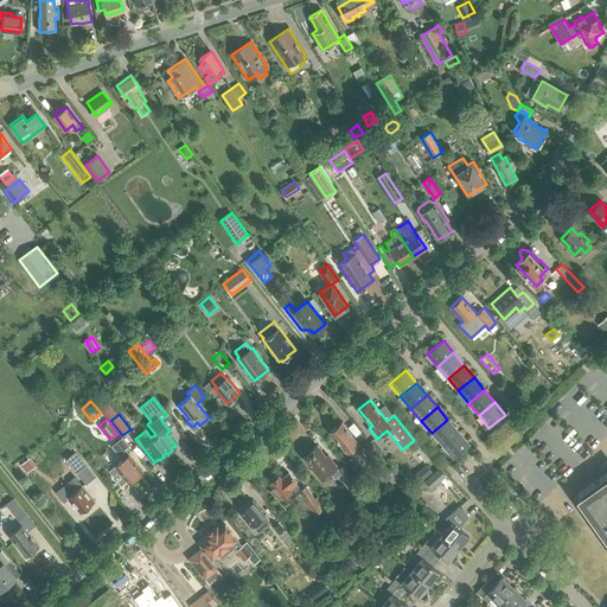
[(432,433),(442,446),(458,432),(447,420),(432,433)]
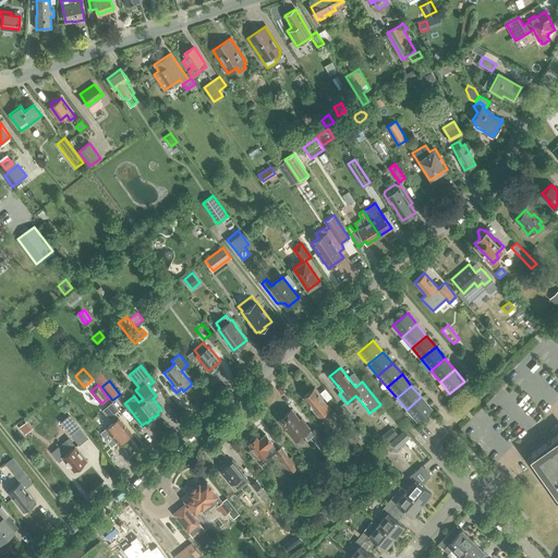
[(314,388),(304,397),(317,413),(320,417),(327,412),(329,415),(334,412),(329,408),(314,388)]
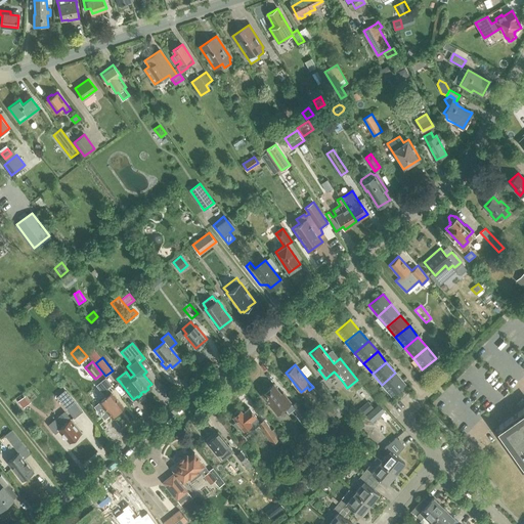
[(404,384),(402,381),(395,373),(382,385),(391,395),(404,384)]
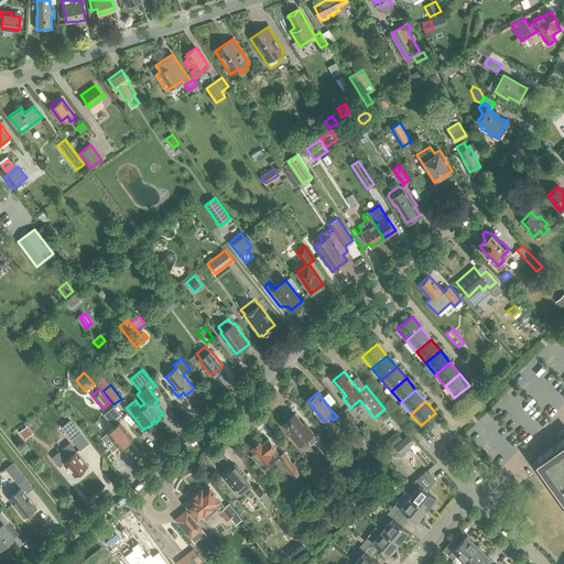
[(107,432),(108,433),(104,435),(102,437),(106,441),(107,444),(110,446),(114,449),(119,445),(120,447),(122,446),(125,447),(128,445),(127,443),(133,437),(120,422),(116,416),(120,413),(115,407),(105,414),(114,426),(107,432)]
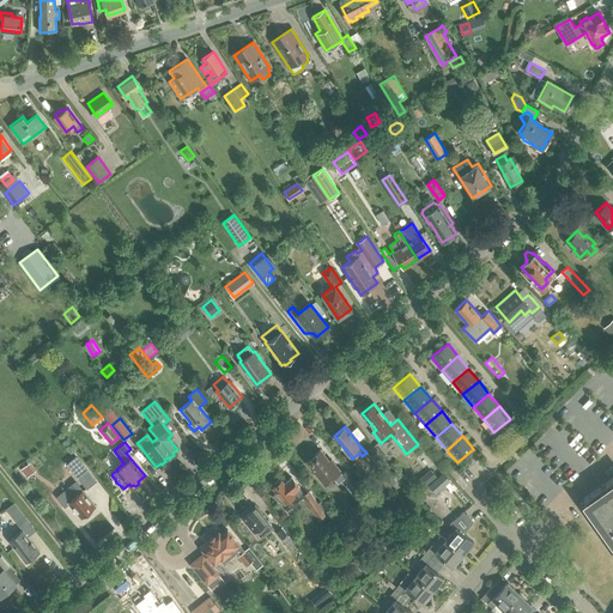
[(305,460),(304,461),(323,485),(333,477),(338,483),(344,478),(347,484),(345,485),(360,505),(369,498),(354,479),(347,468),(341,473),(340,471),(331,459),(328,460),(320,449),(313,454),(309,454),(307,456),(305,460)]
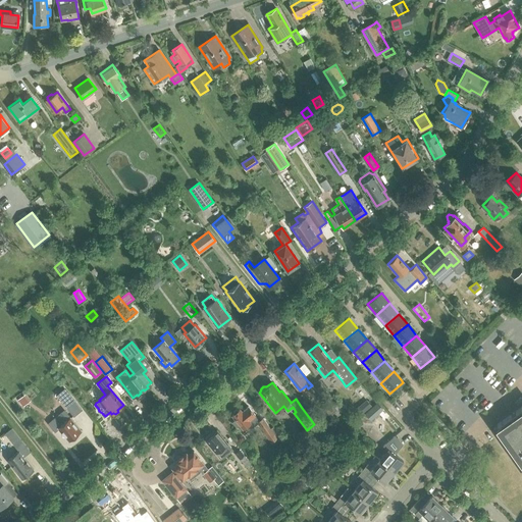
[(74,415),(82,409),(65,388),(58,395),(74,415)]
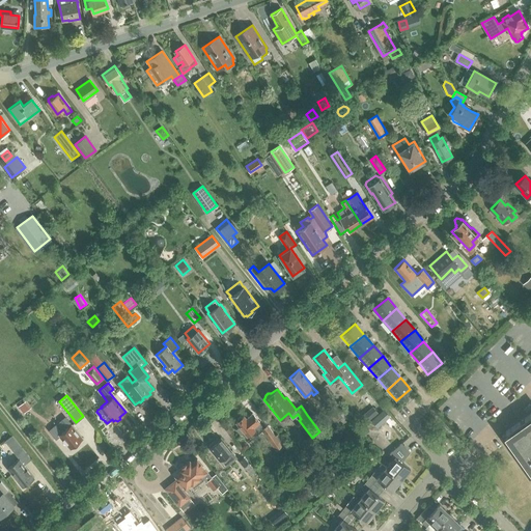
[(30,409),(24,401),(19,406),(25,412),(30,409)]
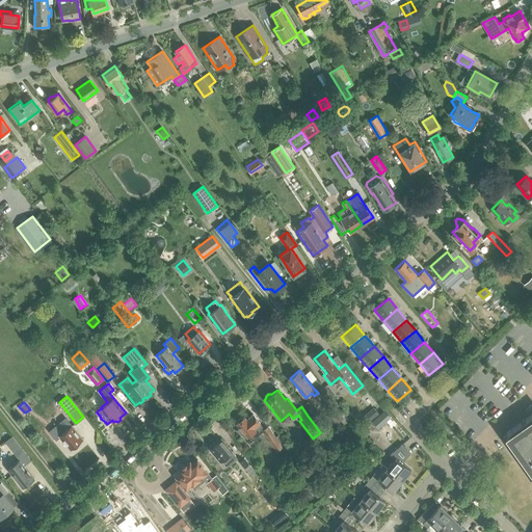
[(375,408),(365,417),(369,422),(379,414),(375,408)]
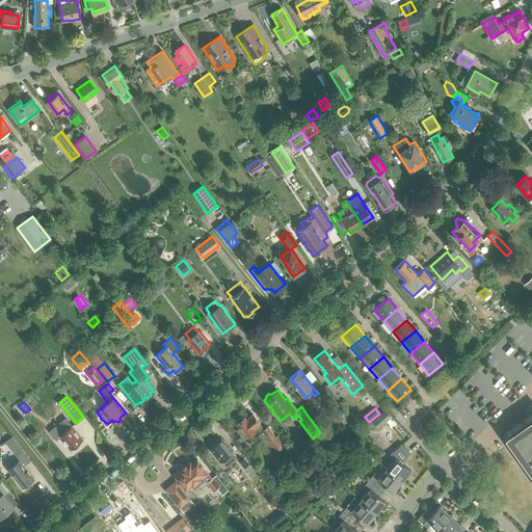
[(384,410),(372,421),(377,427),(390,417),(384,410)]
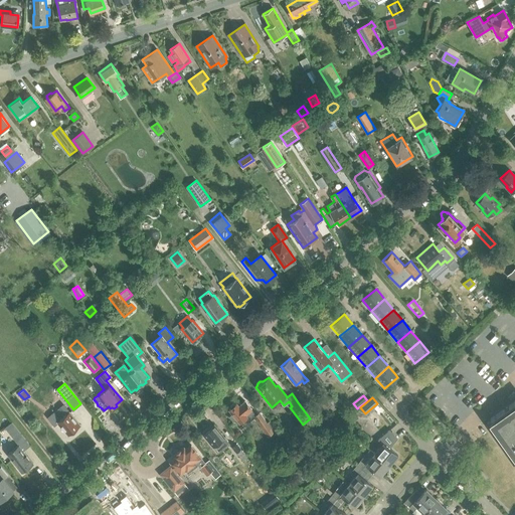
[(336,407),(329,399),(322,405),(330,413),(336,407)]
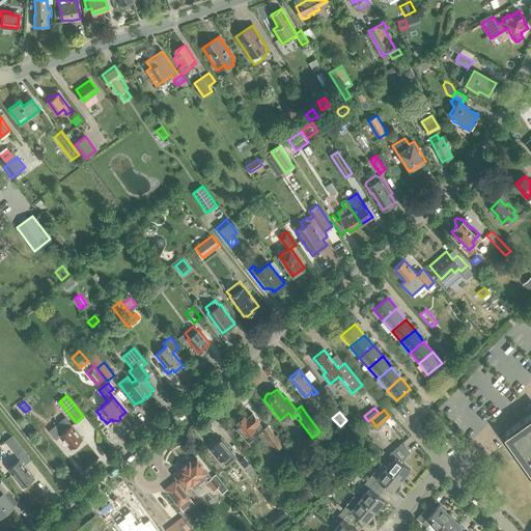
[(238,421),(236,421),(240,426),(236,428),(241,434),(244,430),(247,436),(250,439),(263,430),(269,439),(276,449),(282,446),(275,435),(268,424),(263,427),(259,422),(253,413),(245,419),(244,416),(243,417),(241,416),(238,419),(238,421)]
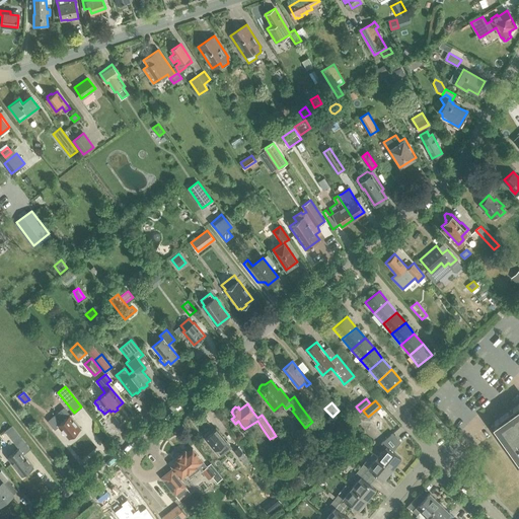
[(518,403),(494,422),(501,431),(498,433),(507,446),(510,444),(518,456),(518,403)]
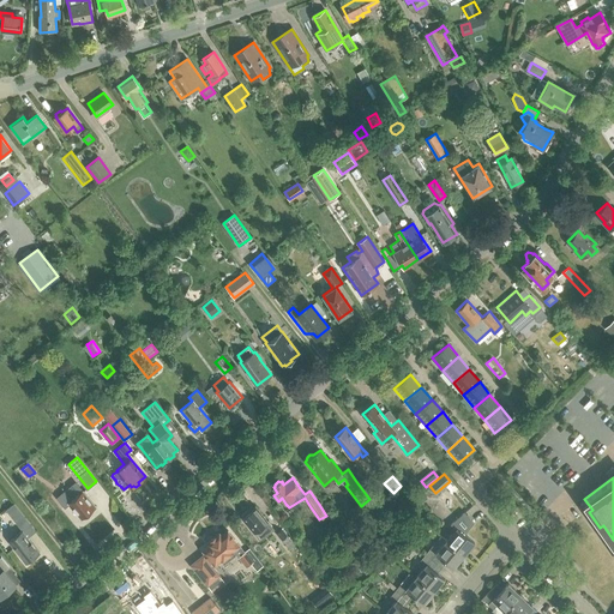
[(70,503),(82,518),(96,506),(76,482),(58,498),(65,506),(70,503)]
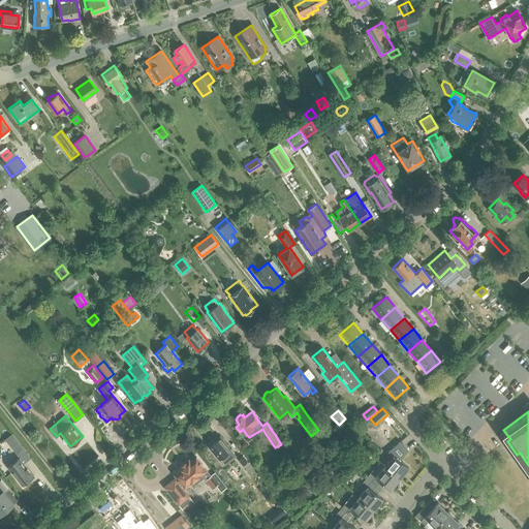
[(363,424),(359,427),(364,432),(367,429),(363,424)]
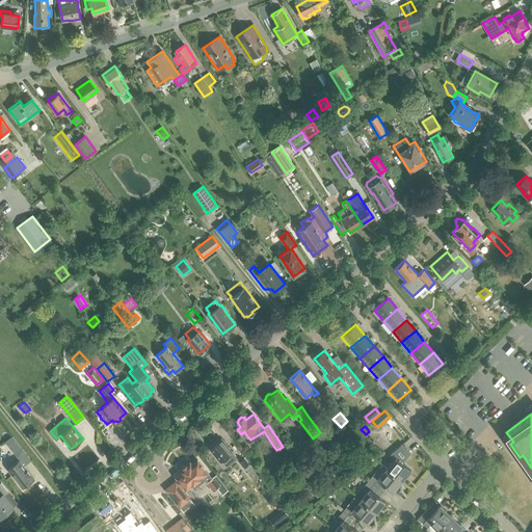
[(11,435),(5,442),(17,456),(24,451),(11,435)]
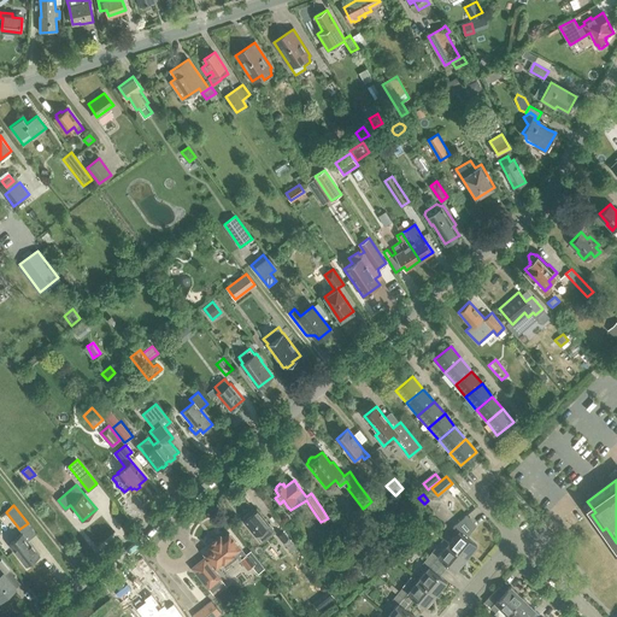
[(275,530),(256,507),(251,512),(248,511),(244,516),(245,517),(242,518),(262,541),(275,530)]
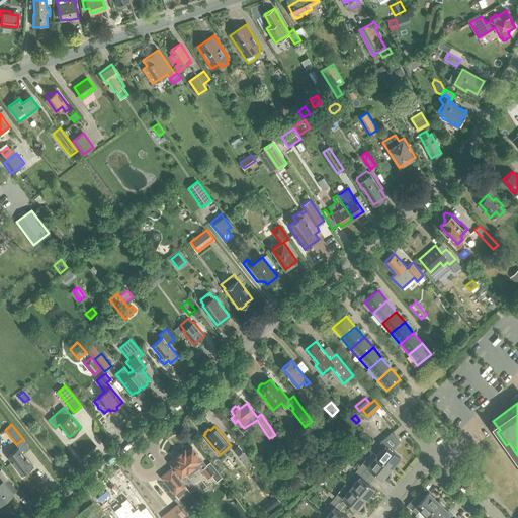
[(383,446),(376,455),(391,468),(400,457),(391,450),(399,441),(391,432),(380,442),(383,446)]
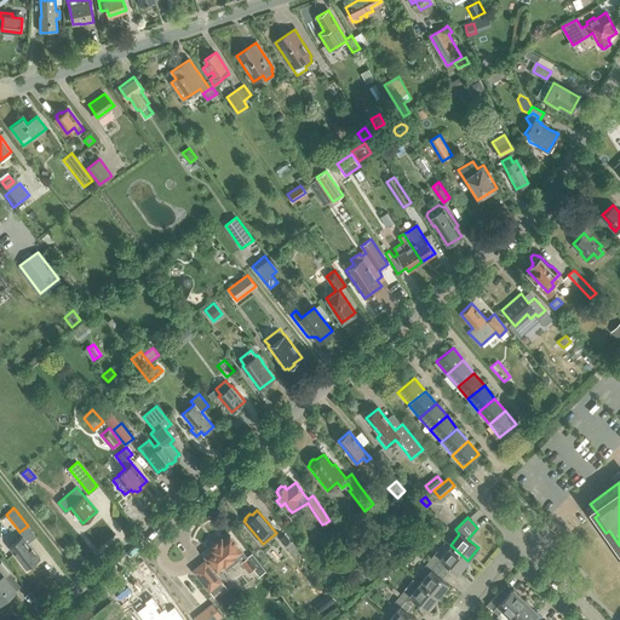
[(283,533),(277,538),(283,545),(285,545),(292,555),(298,550),(283,533)]
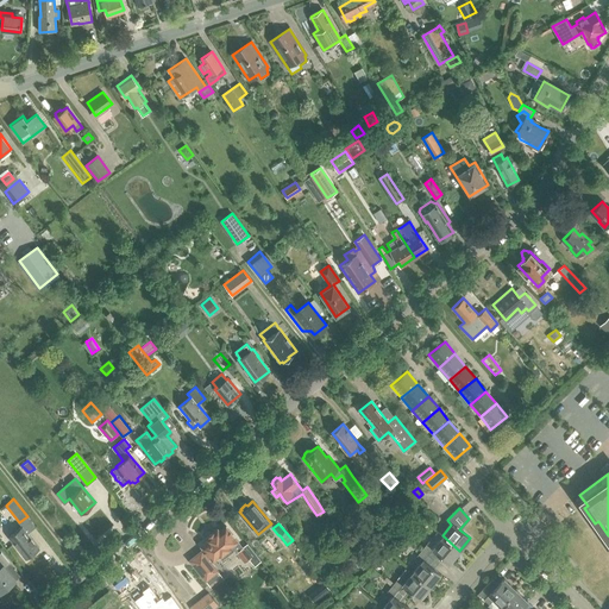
[(10,537),(26,559),(41,547),(23,526),(10,537)]
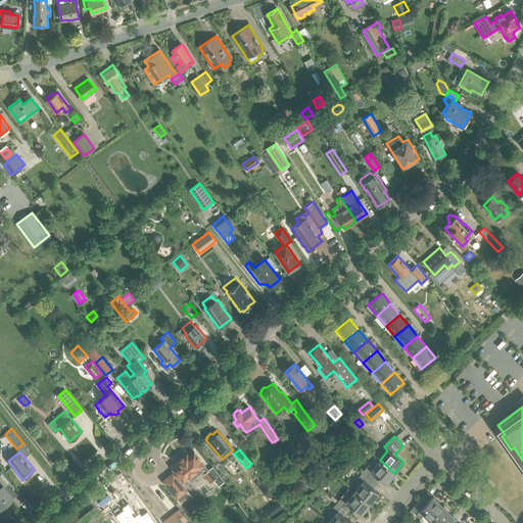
[(200,471),(202,474),(209,482),(220,474),(212,467),(208,470),(204,465),(204,464),(194,452),(189,456),(187,454),(176,463),(178,465),(172,469),(182,481),(188,477),(190,480),(200,471)]
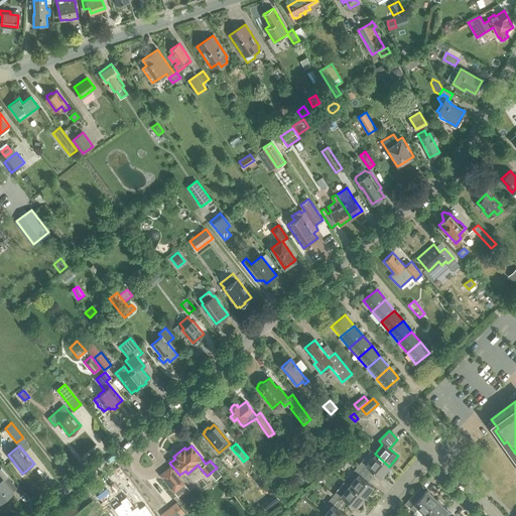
[(370,450),(358,466),(371,477),(375,473),(381,477),(389,467),(375,454),(371,449),(370,450)]
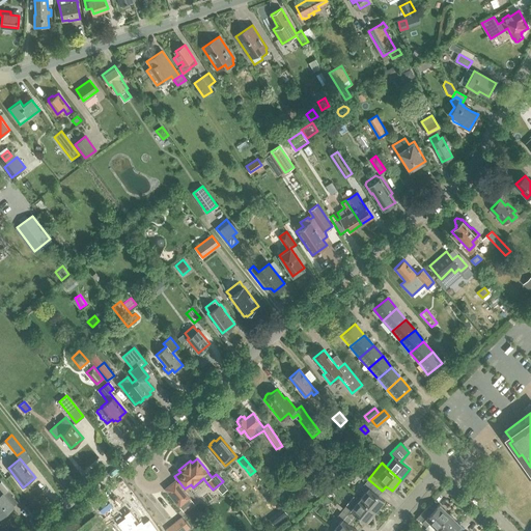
[(368,487),(360,498),(374,510),(384,500),(379,496),(382,491),(368,479),(364,484),(368,487)]
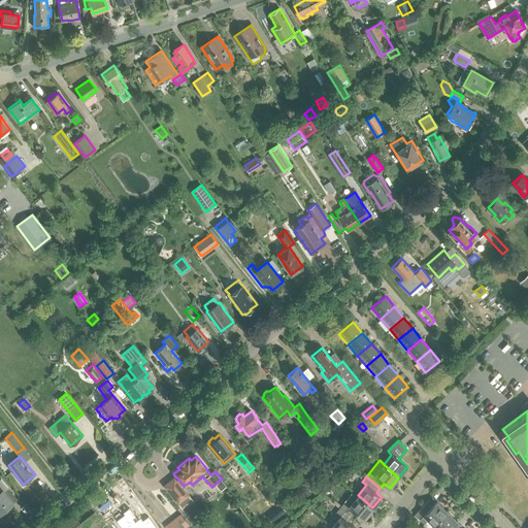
[(174,477),(163,486),(178,504),(189,496),(174,477)]
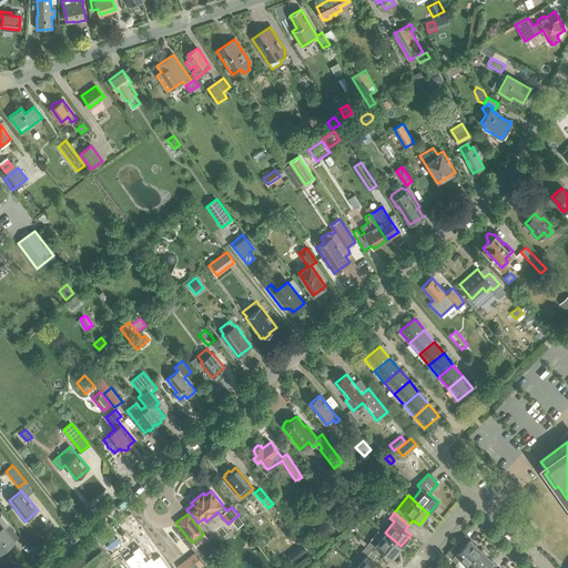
[(0,551),(1,550),(2,551),(13,541),(3,529),(9,525),(1,515),(0,515),(0,551)]
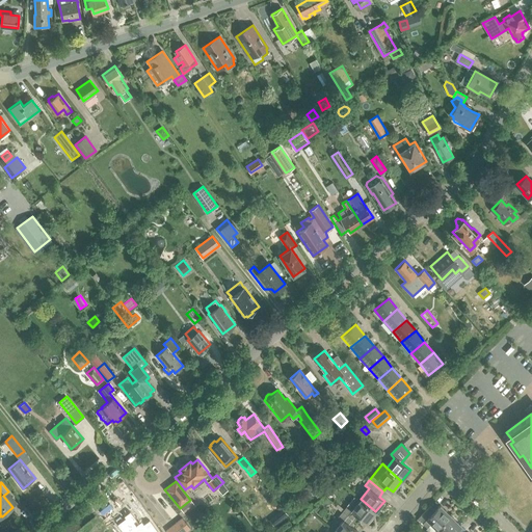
[(316,488),(311,482),(306,486),(313,494),(317,490),(316,488)]
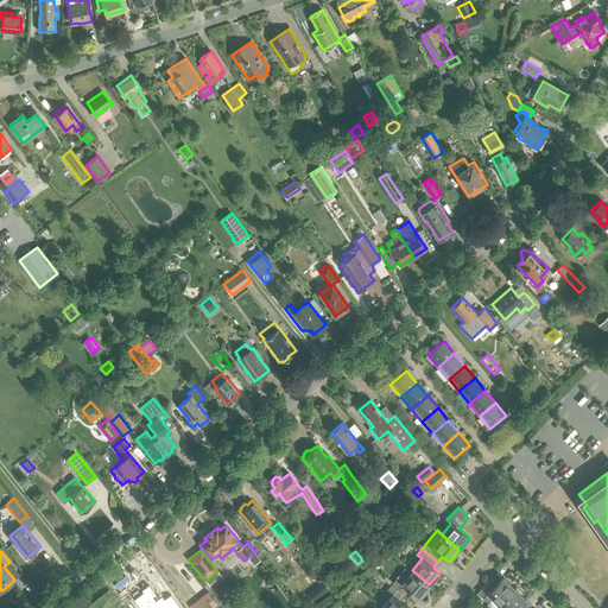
[(418,597),(429,584),(412,570),(411,572),(405,568),(392,584),(405,595),(409,590),(418,597)]
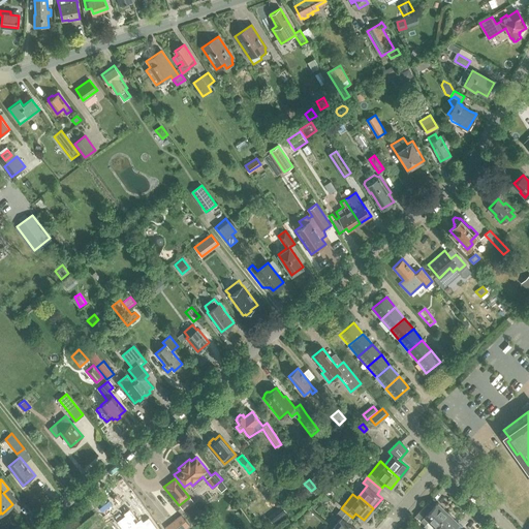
[(429,502),(415,516),(425,524),(429,520),(434,526),(447,512),(437,502),(433,506),(429,502)]
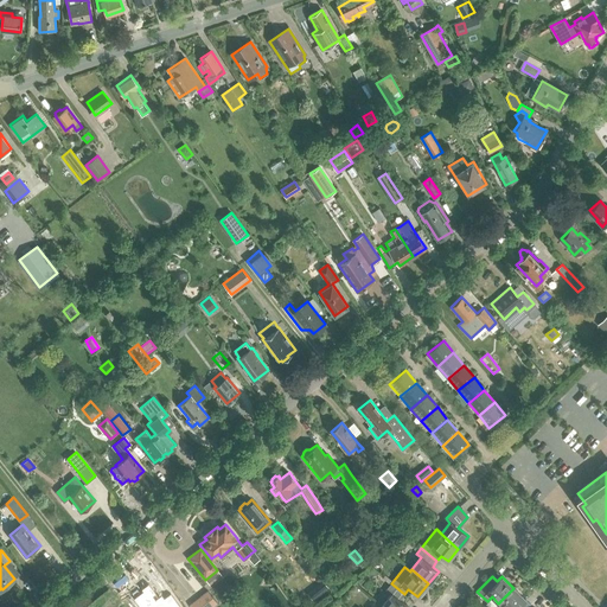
[(144,589),(135,595),(144,606),(183,606),(170,588),(165,592),(163,594),(152,580),(141,588),(144,589)]
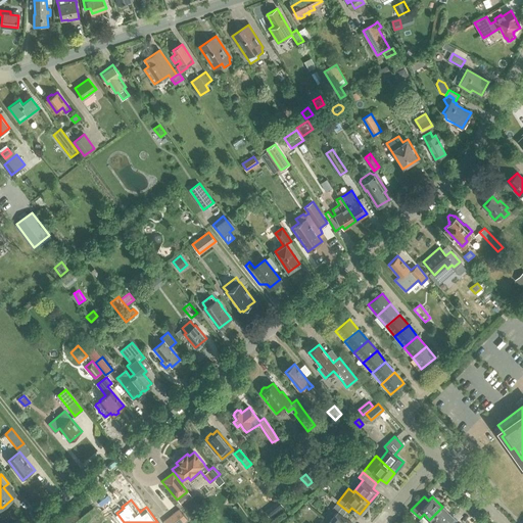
[(337,512),(329,522),(330,522),(351,522),(344,517),(348,512),(337,503),(332,509),(337,512)]
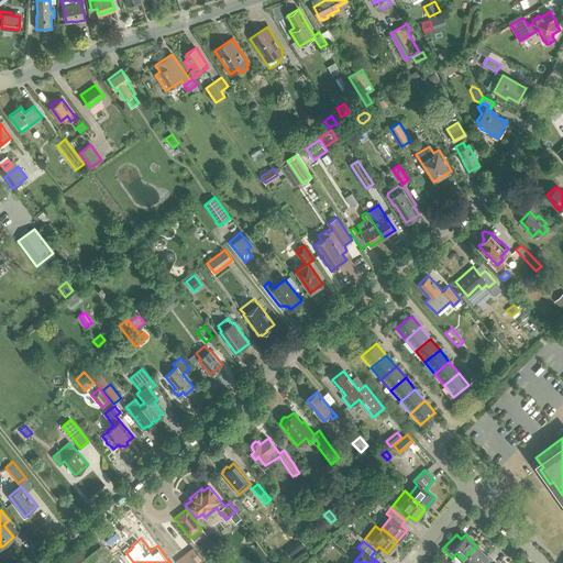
[(484,562),(482,561),(487,556),(476,545),(462,560),(465,562),(484,562)]
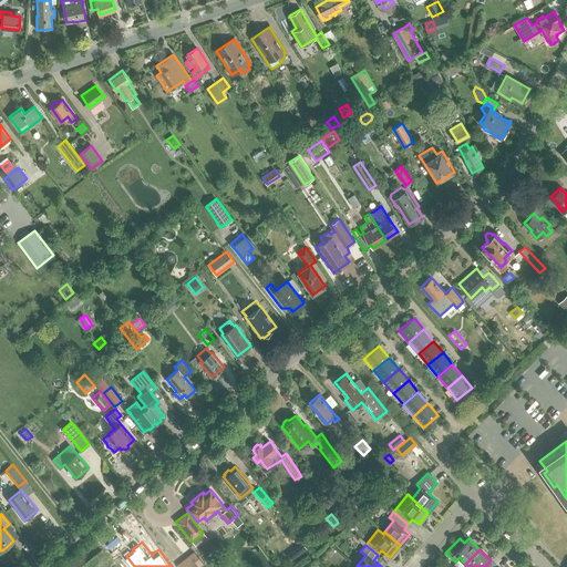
[(188,566),(199,566),(204,564),(194,552),(176,565),(177,566),(188,566),(189,566),(188,566)]
